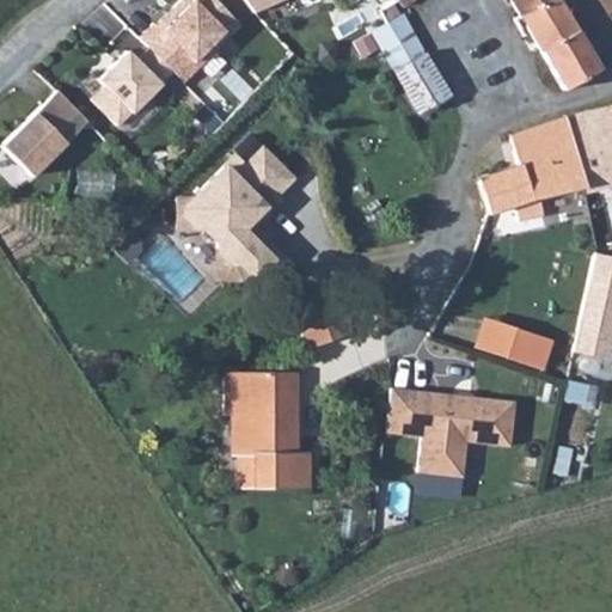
[(154,24),(140,38),(151,48),(173,71),(184,81),(242,25),(216,0),(182,0),(157,25),(154,24)]
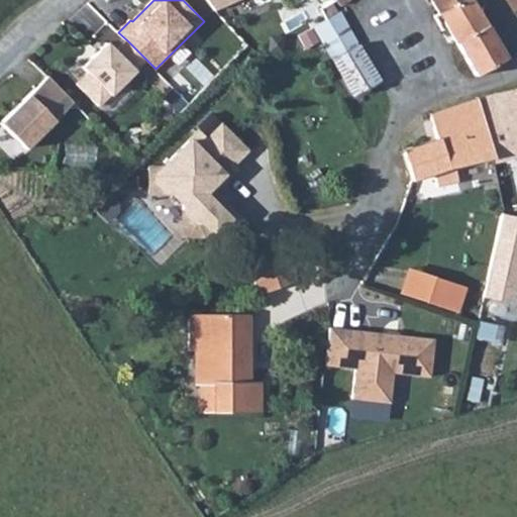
[(206,0),(215,10),(237,0),(206,0)]
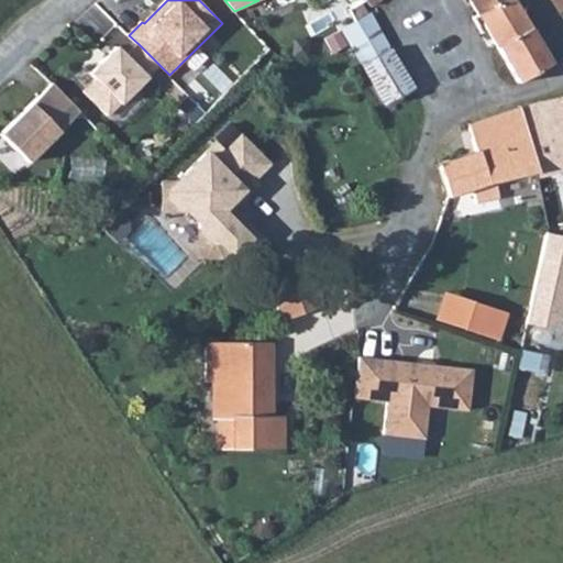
[(470,0),(478,14),(501,0),(470,0)]
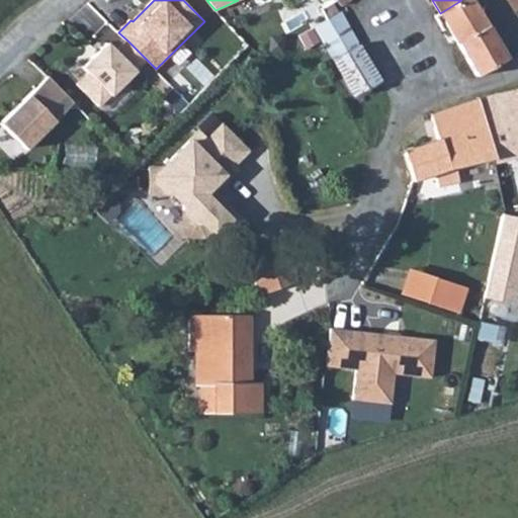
[(458,42),(488,24),(473,0),(461,0),(440,13),(435,17),(443,28),(448,25),(458,42)]
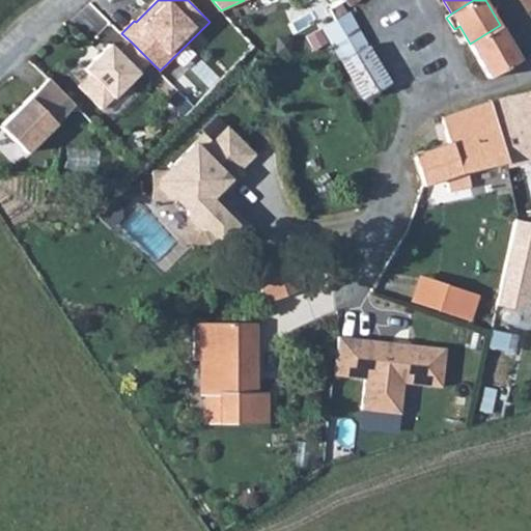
[(530,14),(530,0),(521,0),(530,15),(530,14)]
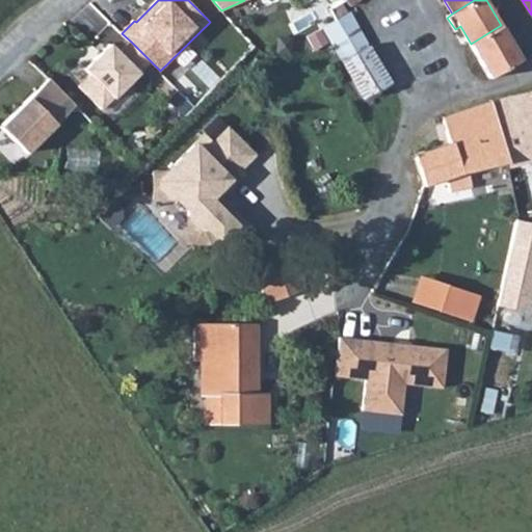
[(324,28),(344,61),(369,47),(343,3),(333,10),(339,20),(324,28)]
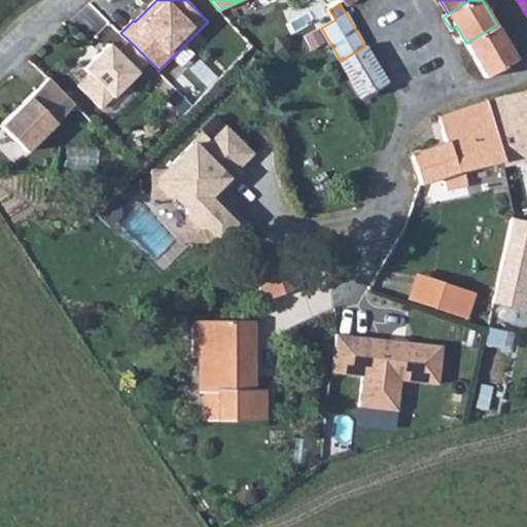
[(516,59),(496,25),(466,43),(486,76),(516,59)]
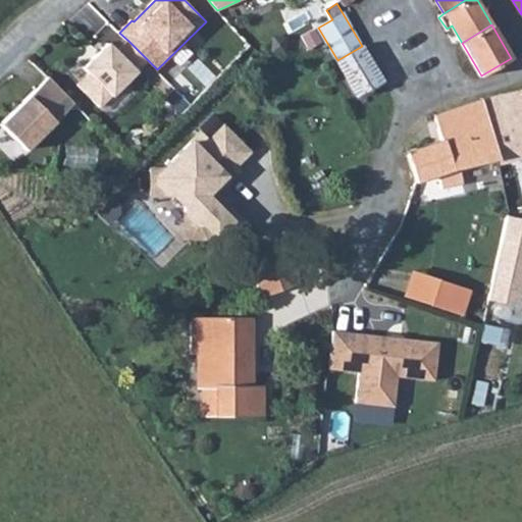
[(109,43),(85,68),(112,96),(148,60),(128,41),(117,52),(109,43)]
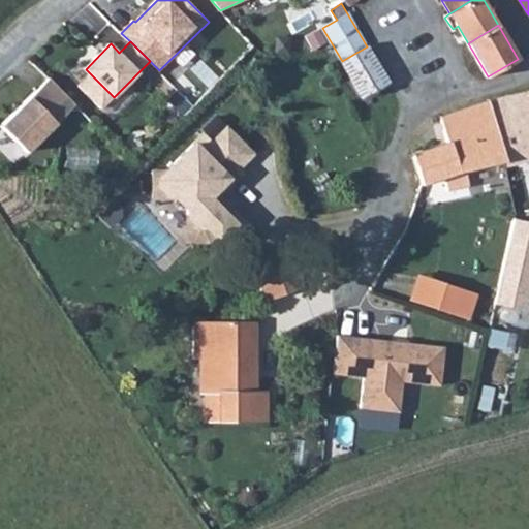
[(364,98),(389,83),(367,47),(342,61),(364,98)]
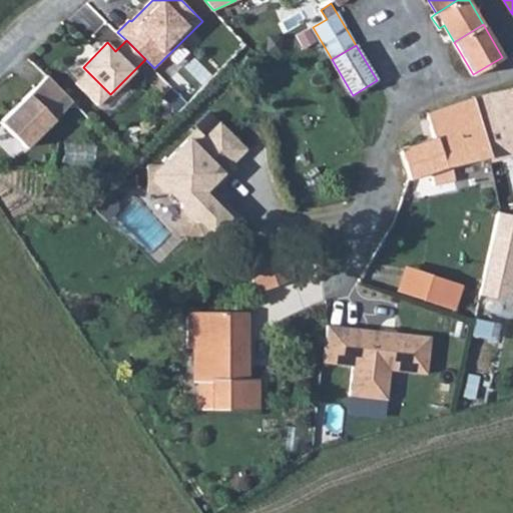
[(73,102),(48,77),(1,124),(26,149),(73,102)]
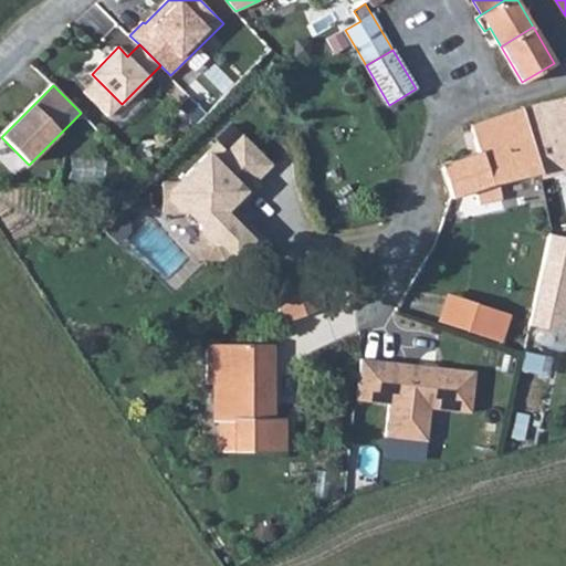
[(500,182),(565,166),(565,97),(546,103),(545,98),(533,102),(536,114),(528,115),(525,106),(472,124),(479,152),(441,164),(452,197),(478,189),(482,205),(504,198),(500,182)]
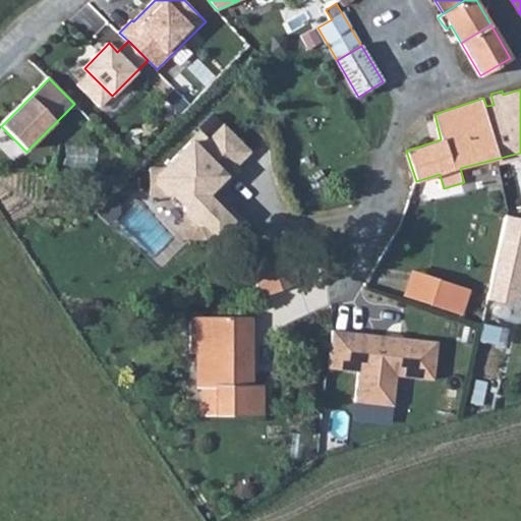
[(208,139),(199,130),(160,169),(148,169),(149,195),(172,194),(183,206),(183,231),(190,239),(205,239),(211,233),(214,237),(236,214),(217,193),(239,171),(235,167),(250,153),(223,124),(208,139)]
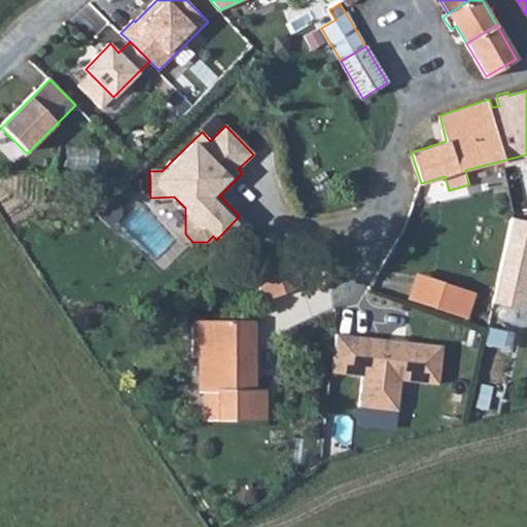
[(239,216),(216,240),(225,248),(236,248),(253,231),(239,216)]
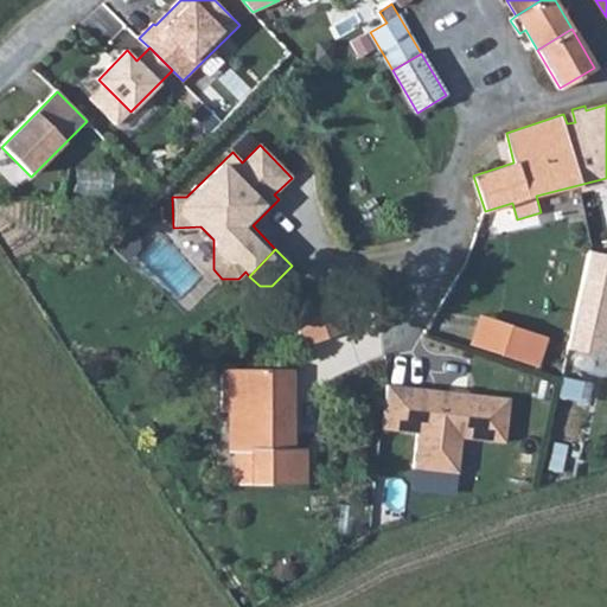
[(606,254),(587,251),(568,346),(602,353),(606,332),(606,254)]
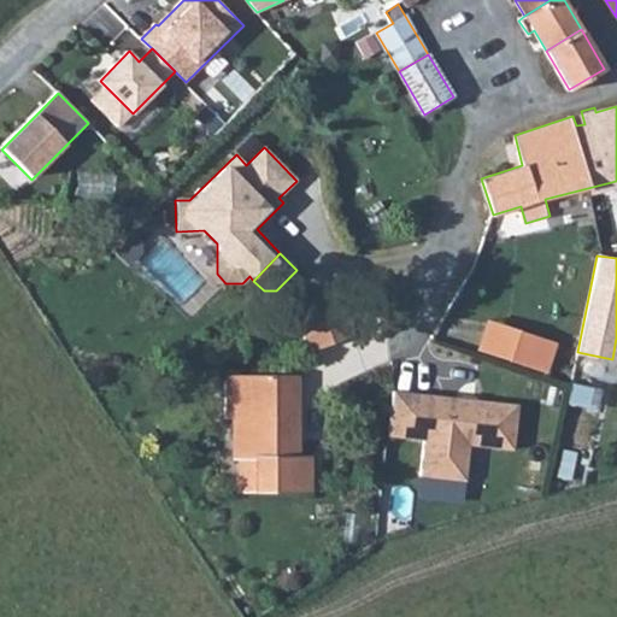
[(340,292),(295,309),(311,350),(356,333),(340,292)]
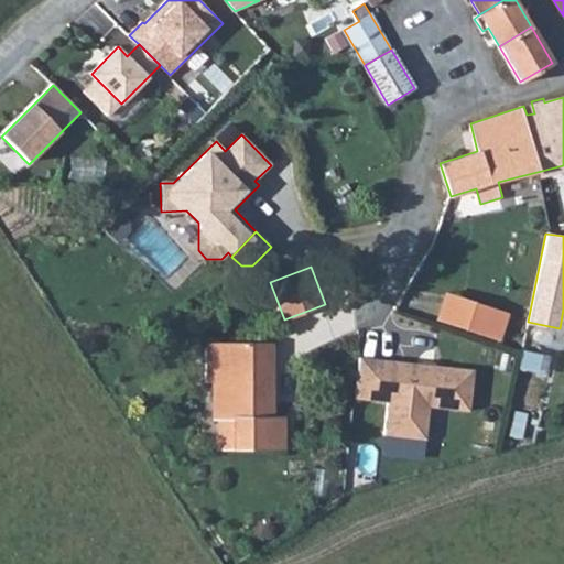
[(433,320),(500,342),(510,311),(443,289),(433,320)]
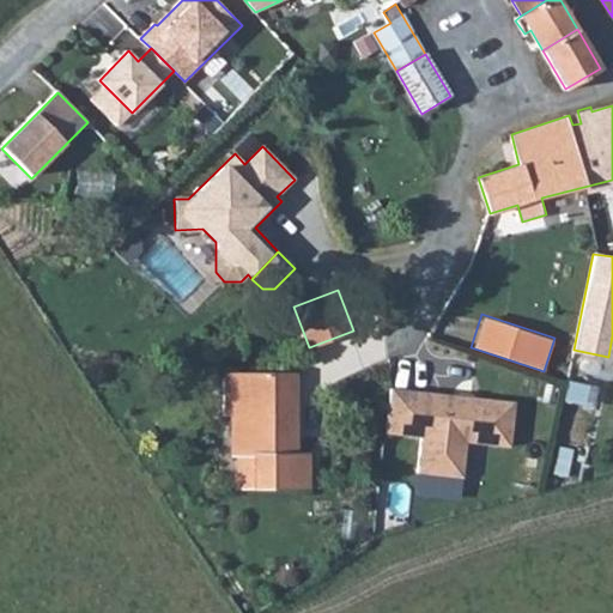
[(295,372),(231,372),(231,416),(232,460),(236,460),(237,492),(307,492),(307,459),(296,457),(295,372)]
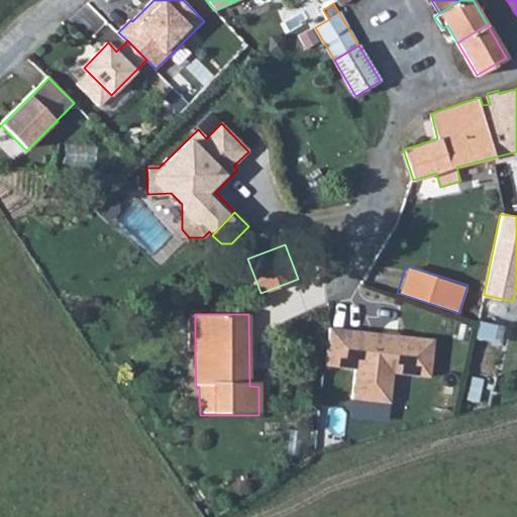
[(432,334),(328,326),(324,364),(354,366),(351,396),(392,399),(394,369),(429,372),(432,334)]
